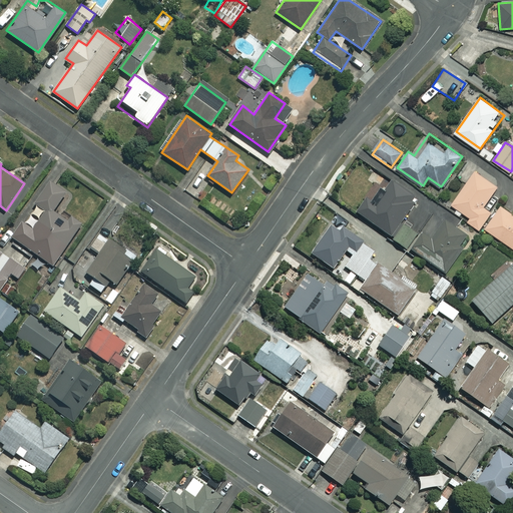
[(498,185),(475,170),(453,204),(471,217),(468,221),(480,229),(492,211),(484,206),(498,185)]
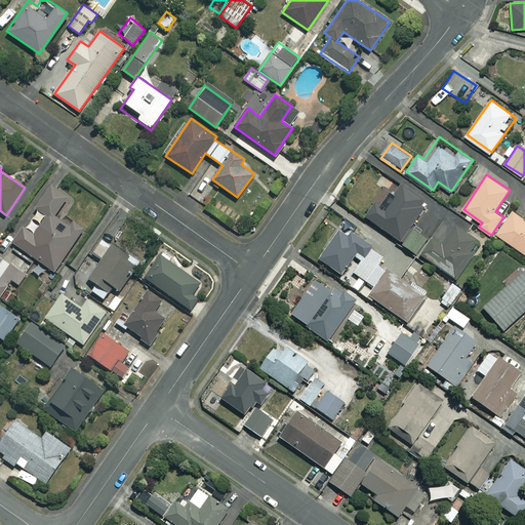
[(425,201),(402,185),(392,198),(389,196),(382,206),(375,201),(365,216),(400,241),(421,210),(419,209),(425,201)]
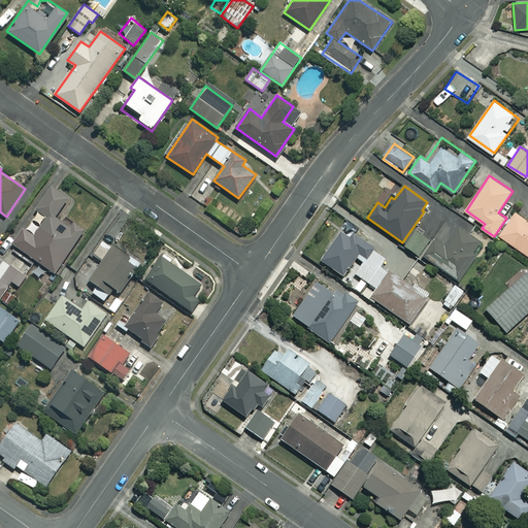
[(76,203),(54,188),(11,244),(53,275),(86,231),(66,217),(76,203)]
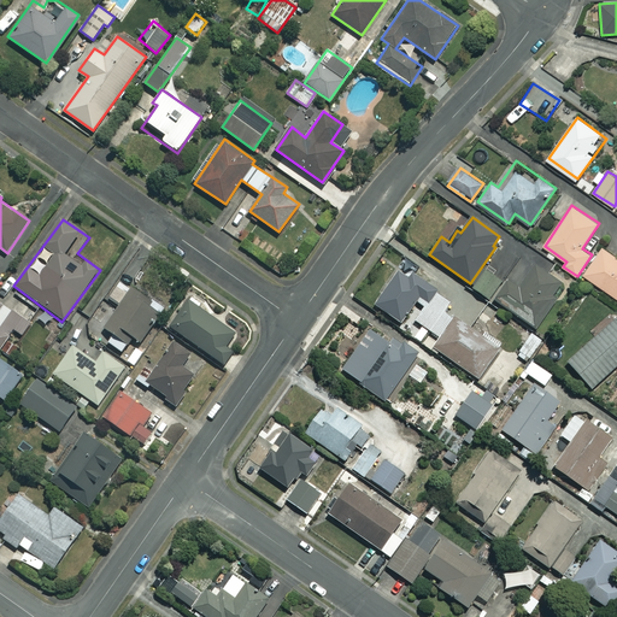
[(616,256),(604,247),(585,274),(616,297),(616,256)]
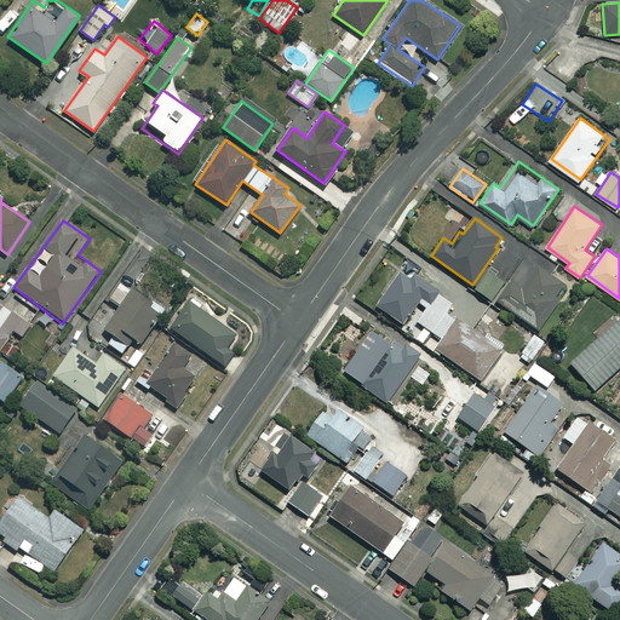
[(569,286),(527,256),(495,300),(538,331),(569,286)]
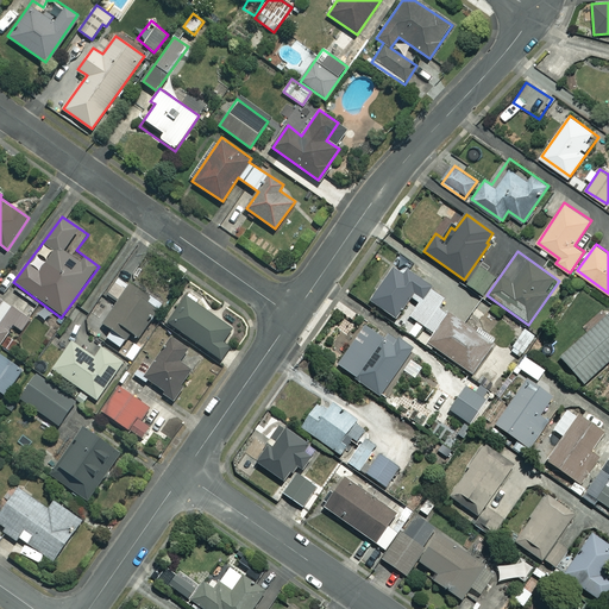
[(435,282),(413,265),(406,276),(394,268),(371,301),(396,318),(402,309),(435,333),(428,343),(475,375),(495,346),(439,307),(445,299),(431,288),(435,282)]
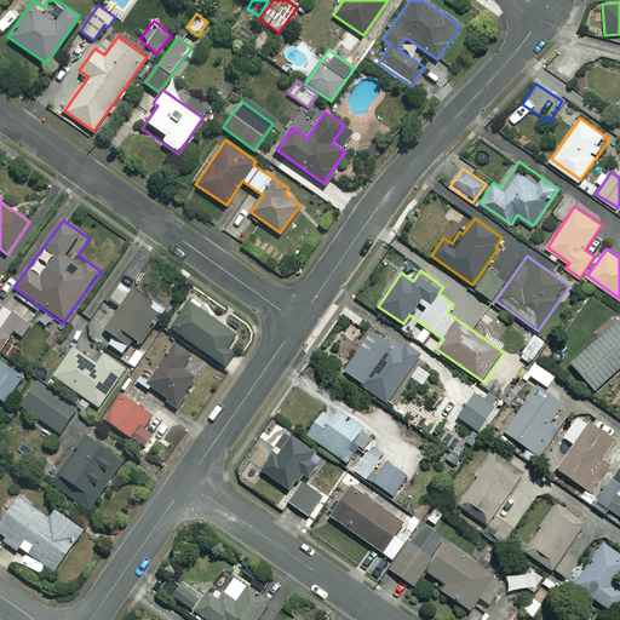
[(35,317),(0,293),(0,280),(3,277),(0,275),(0,350),(1,351),(16,332),(23,337),(35,317)]
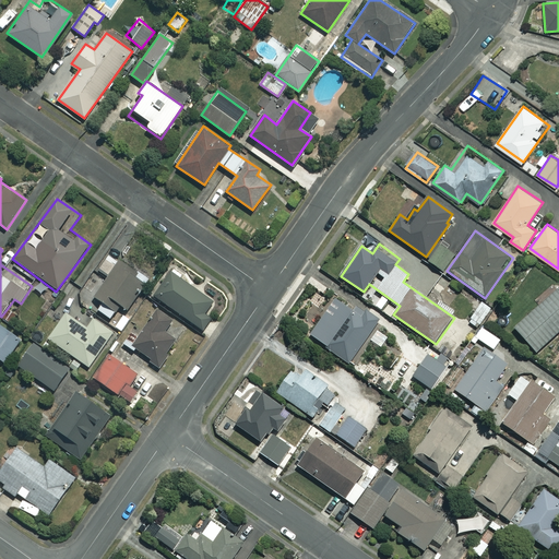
[(98,310),(111,319),(108,323),(121,332),(132,317),(126,312),(147,277),(109,252),(99,269),(109,275),(95,297),(103,301),(98,310)]
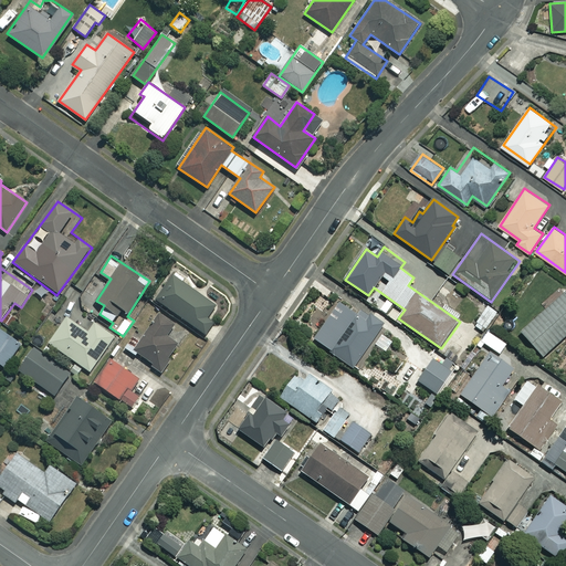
[(217,306),(174,275),(156,300),(205,334),(213,322),(208,318),(217,306)]
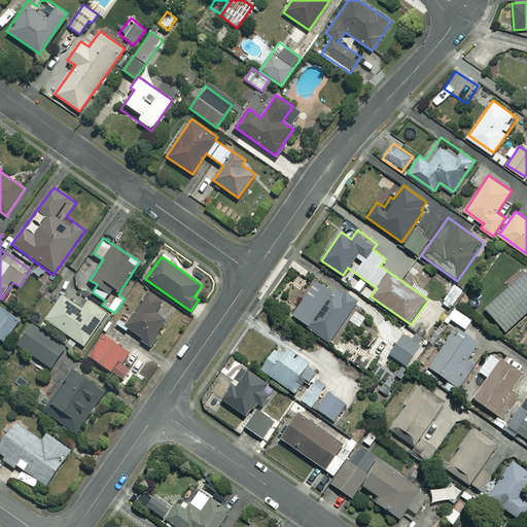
[(526,311),(526,272),(486,309),(505,331),(526,311)]
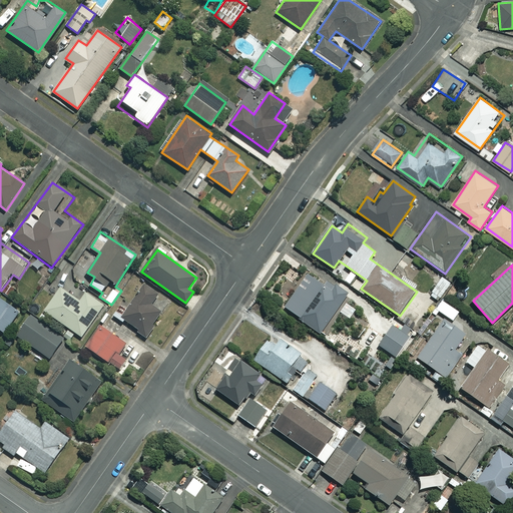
[(332,290),(309,273),(285,306),(321,333),(349,295),(336,285),(332,290)]
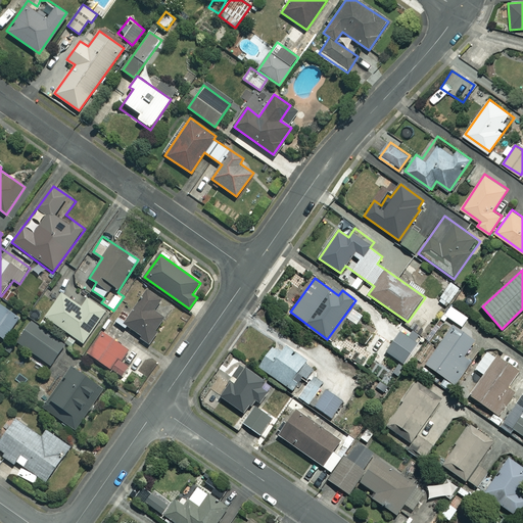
[(460,288),(448,282),(440,298),(450,303),(460,288)]
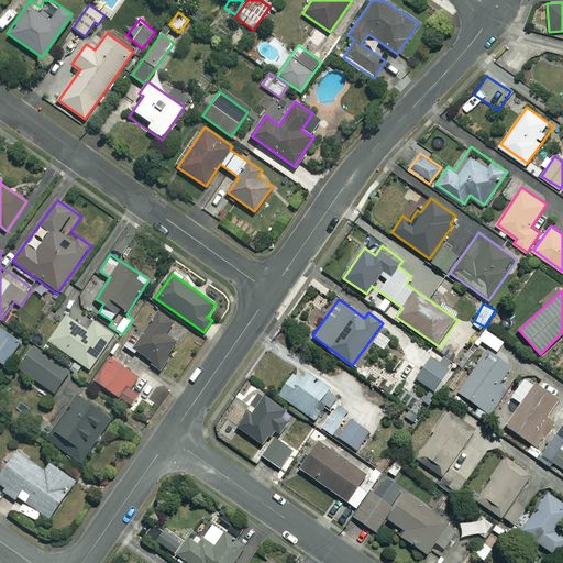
[(186,330),(158,312),(135,349),(162,366),(186,330)]
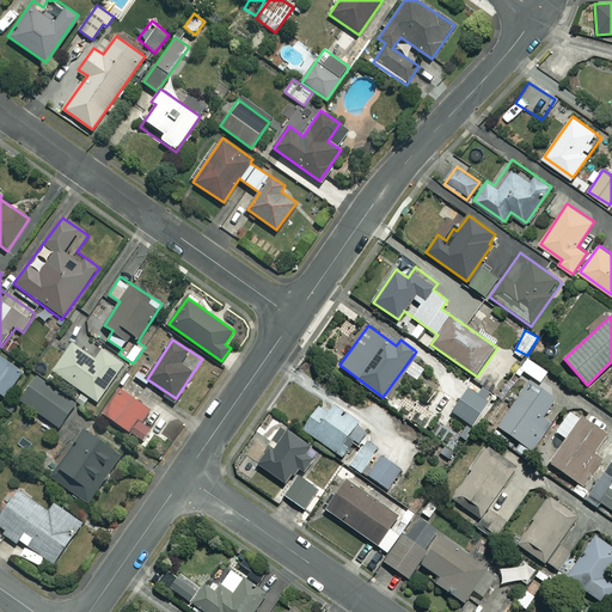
[(96,359),(72,343),(53,371),(97,401),(123,362),(103,348),(96,359)]
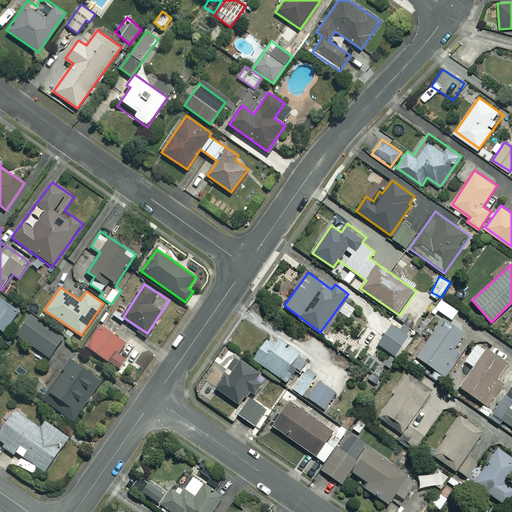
[(20,310),(0,296),(0,328),(5,332),(20,310)]
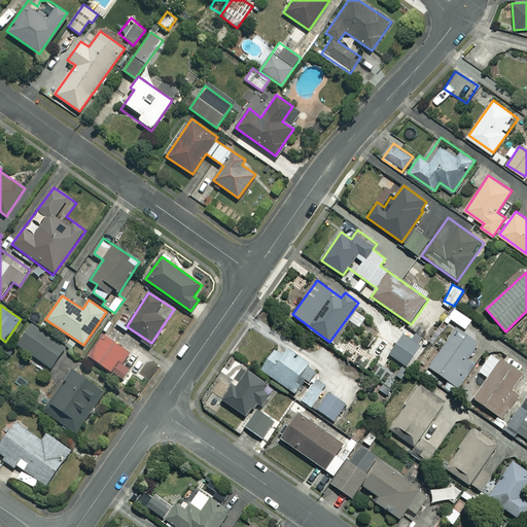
[(65,346),(29,324),(16,346),(51,367),(65,346)]
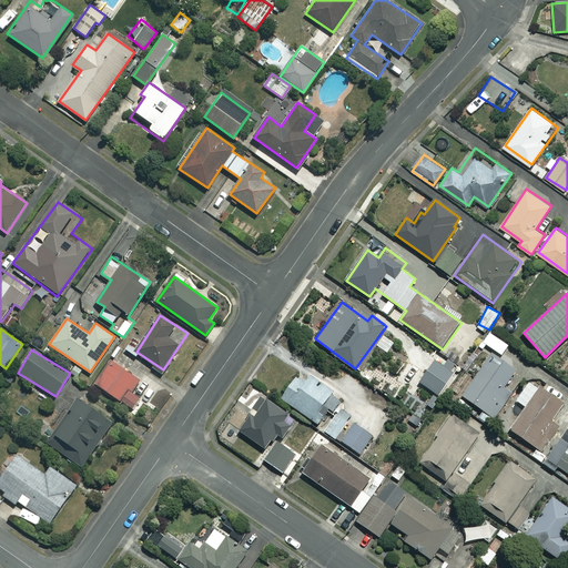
[(515,371),(488,353),(460,394),(490,414),(505,393),(501,391),(515,371)]
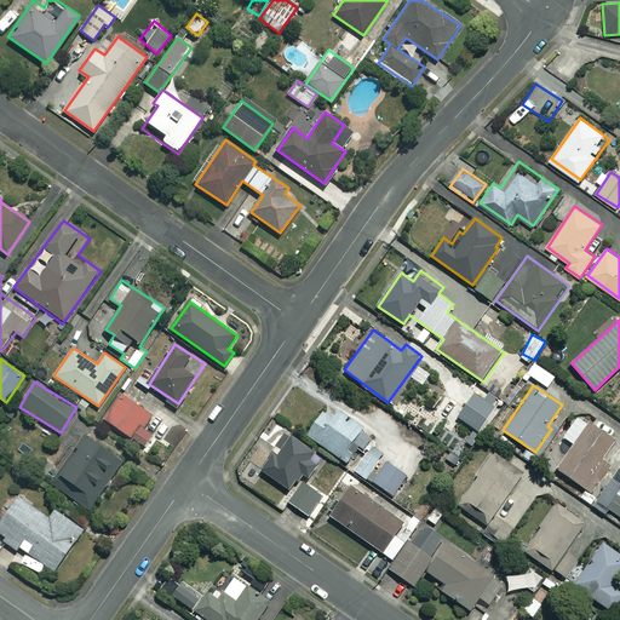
[(153,414),(121,392),(104,418),(143,446),(153,431),(145,426),(153,414)]
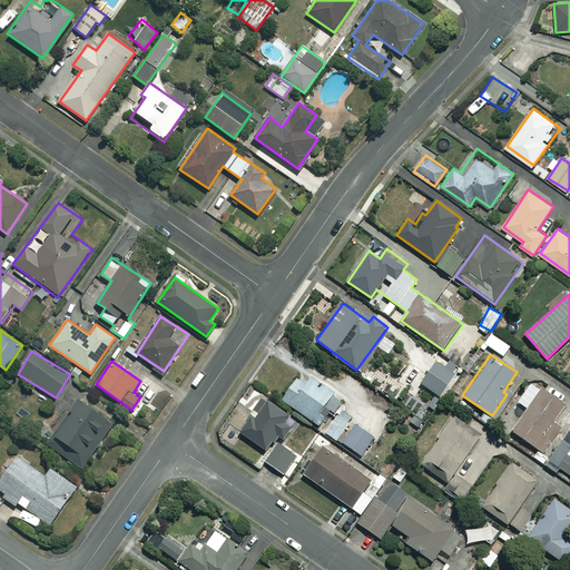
[(457,376),(435,361),(420,383),(441,397),(457,376)]
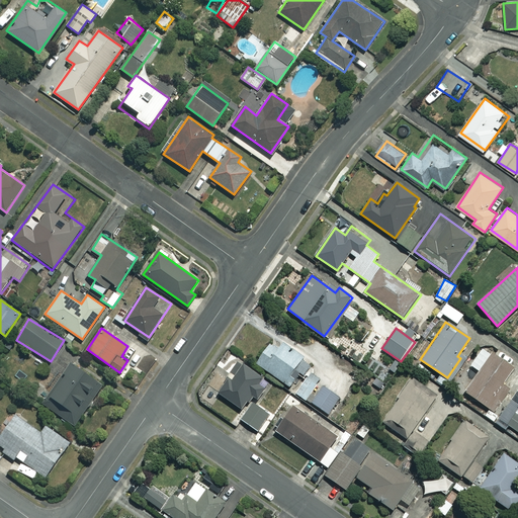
[(306,379),(296,393),(331,416),(354,380),(314,353),(309,359),(274,337),(256,363),(290,385),(297,374),(306,379)]
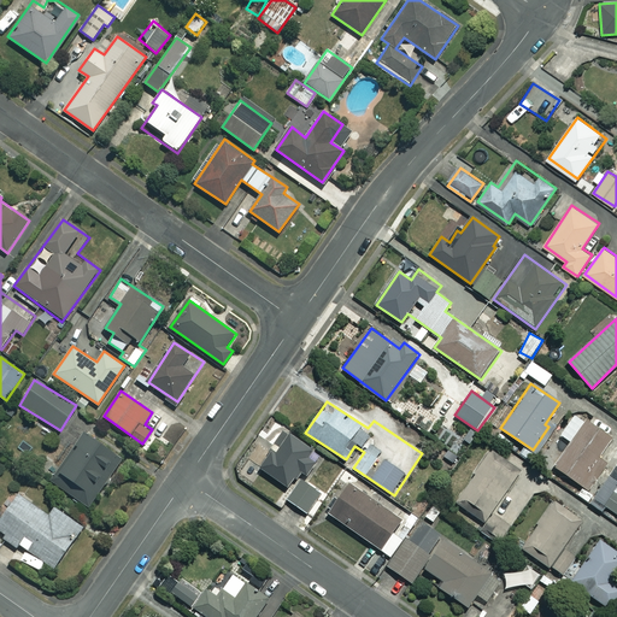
[(611,438),(586,419),(554,465),(589,491),(607,464),(598,457),(611,438)]
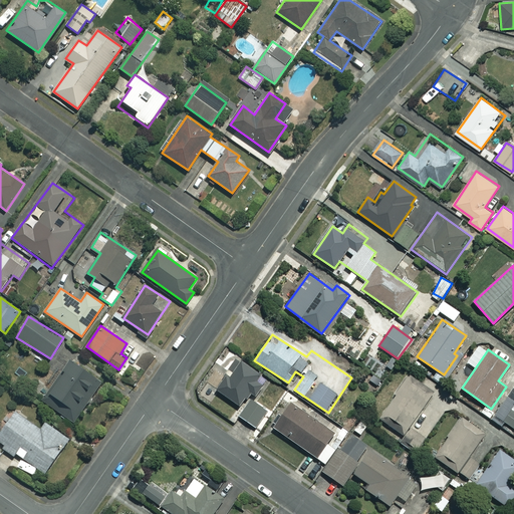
[(102,381),(72,359),(43,400),(73,422),(102,381)]
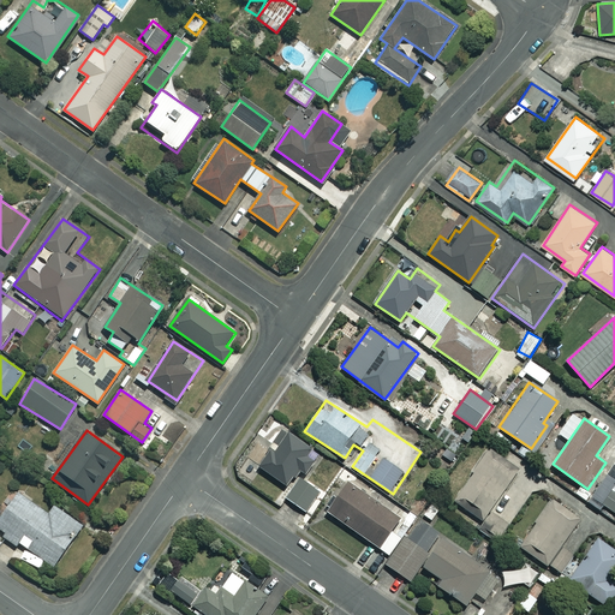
[(318,452),(288,433),(276,453),(272,449),(260,467),(288,485),(299,469),(305,472),(318,452)]
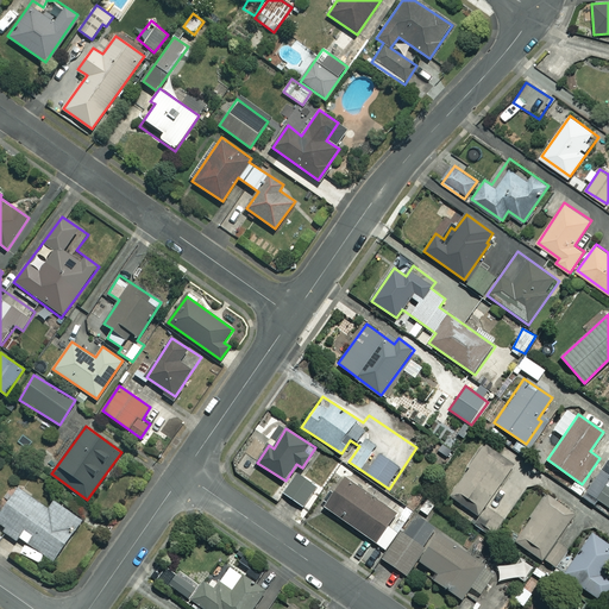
[(510,469),(482,450),(451,496),(479,515),(475,522),(491,533),(502,518),(485,507),(510,469)]
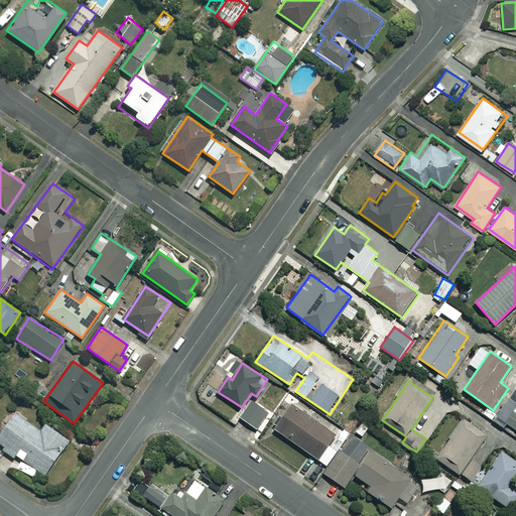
[(268,413),(252,401),(241,418),(257,429),(268,413)]
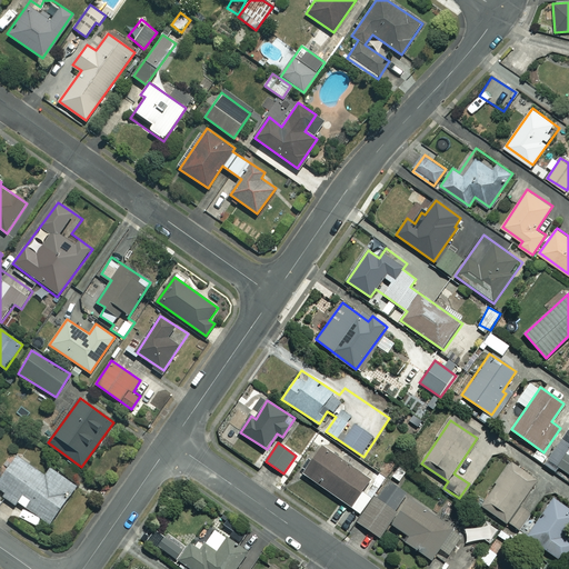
[(370,479),(322,445),(302,472),(350,507),(370,479)]
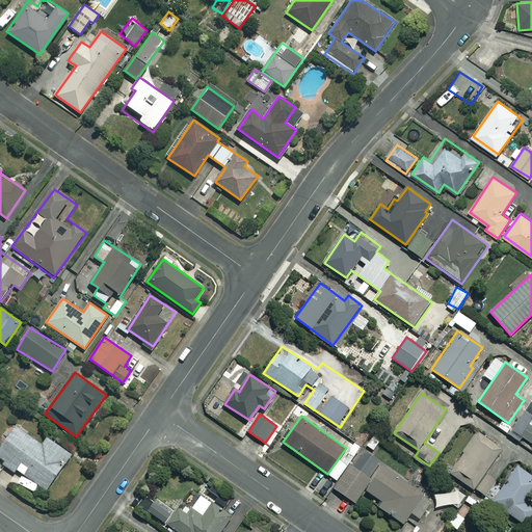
[(531,421),(522,435),(531,443),(531,421)]
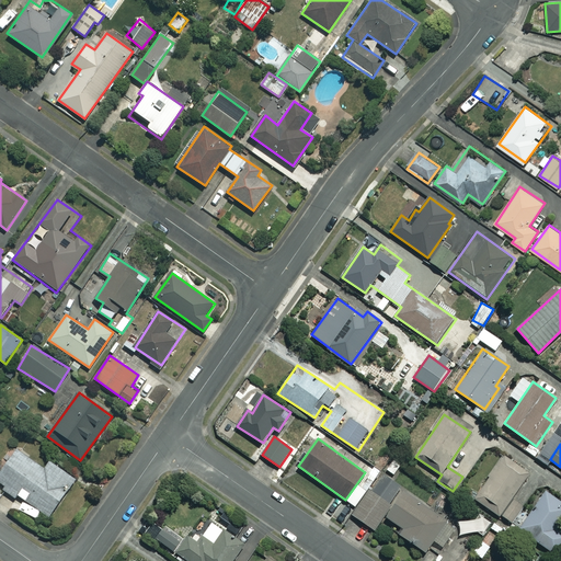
[(18,506),(37,521),(42,515),(47,518),(75,478),(49,460),(44,469),(16,450),(0,473),(0,485),(21,501),(18,506)]
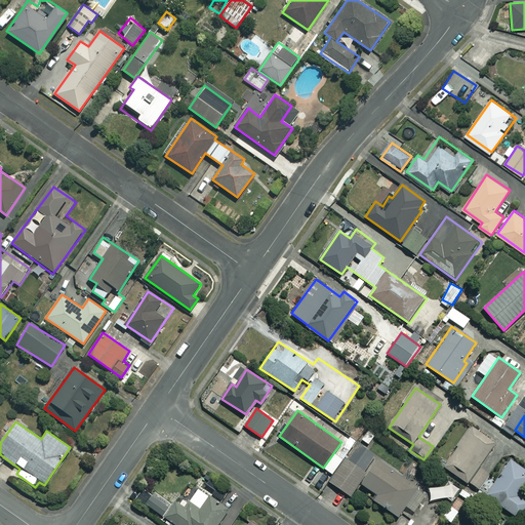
[(495,442),(472,426),(444,467),(478,489),(489,473),(479,467),(495,442)]
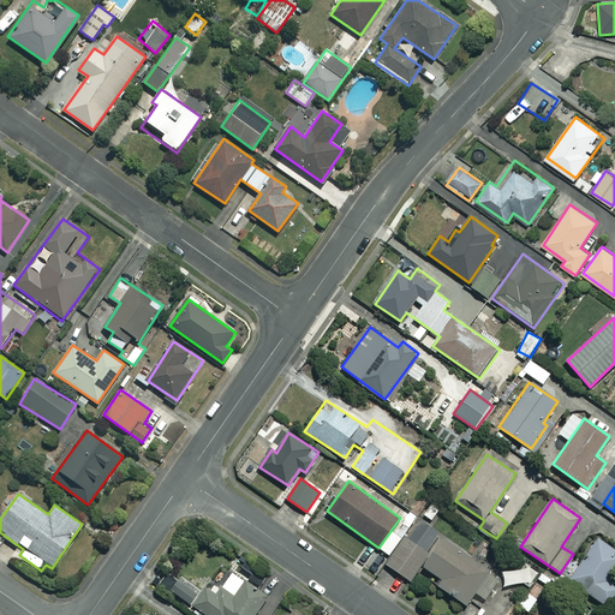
[(441,507),(433,501),(423,515),(431,520),(441,507)]
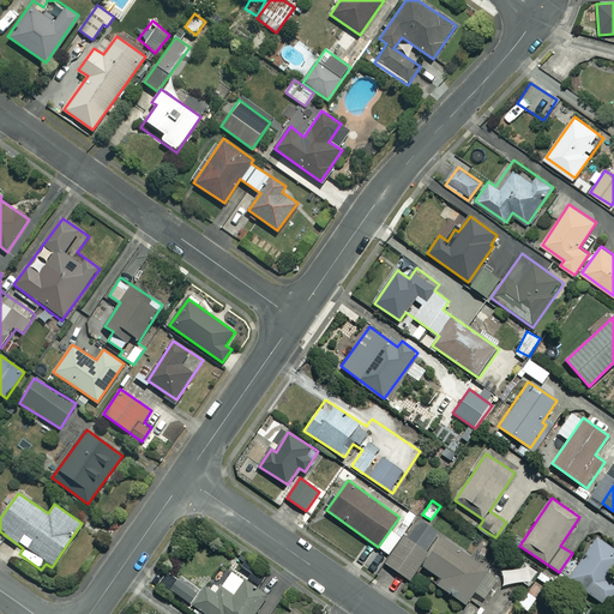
[(499,578),(417,518),(386,563),(410,579),(421,564),(440,577),(435,583),(465,605),(474,591),(485,599),(499,578)]
